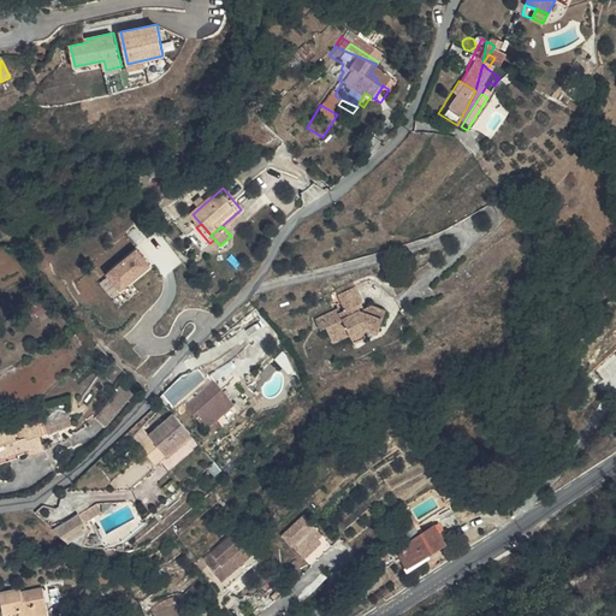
[(142,248),(107,268),(119,289),(154,268),(142,248)]
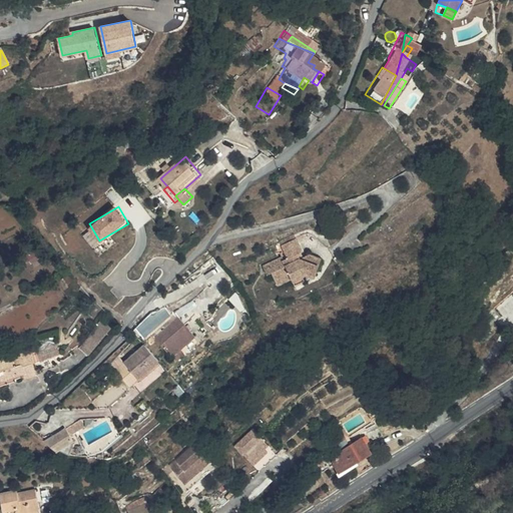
[(281,237),(282,242),(298,236),(296,230),(281,237)]
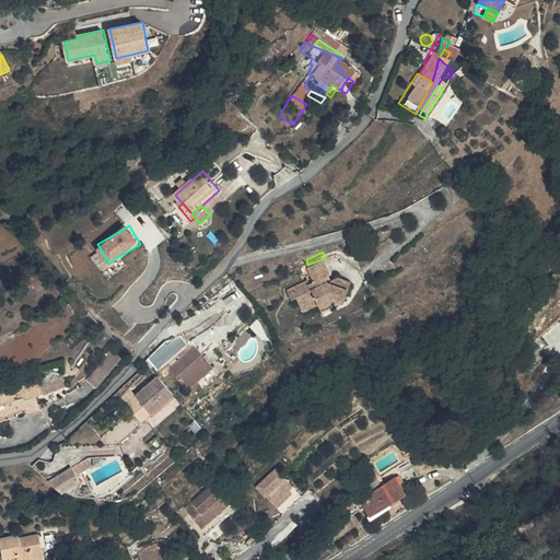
[(322,277),(326,275),(331,272),(325,258),(307,265),(311,272),(305,275),(307,280),(287,289),(290,298),(295,295),(298,301),(345,279),(339,277),(328,281),(324,283),(322,277)]
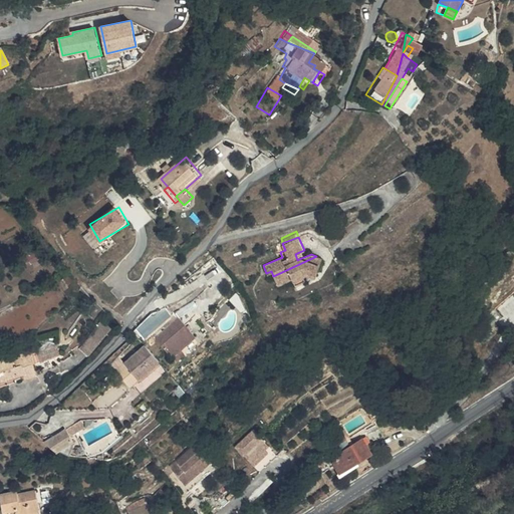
[(316,256),(273,276),(277,284),(292,278),(294,285),(306,279),(304,275),(309,273),(317,275),(323,259),(316,256)]
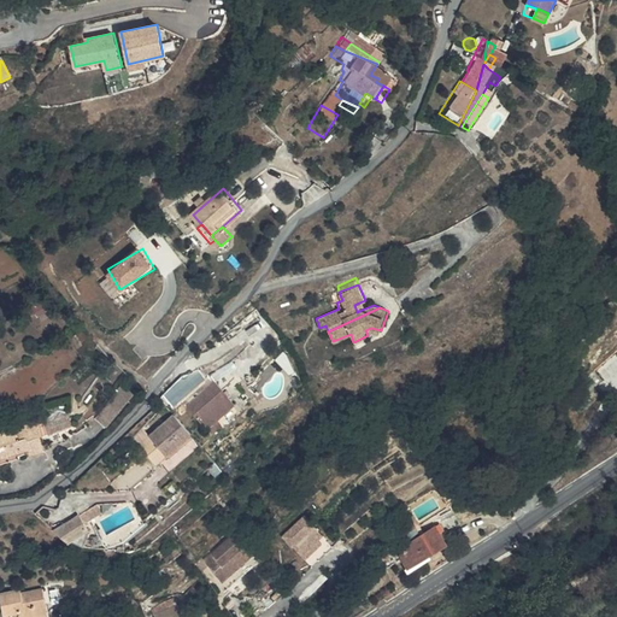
[(193,370),(164,394),(175,407),(204,382),(193,370)]
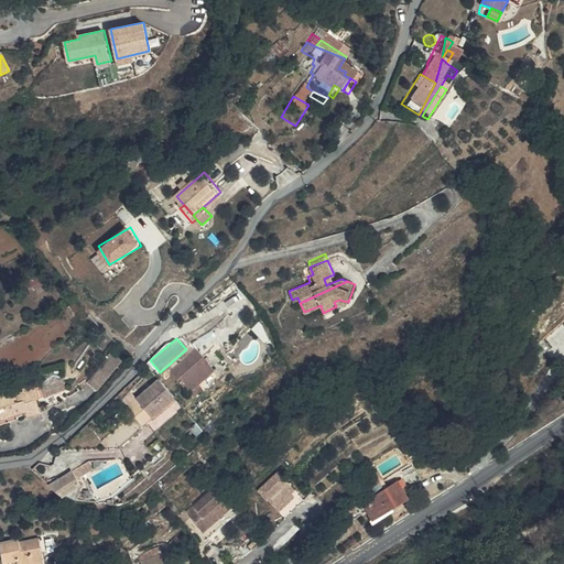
[(166,369),(188,392),(214,368),(192,346),(166,369)]
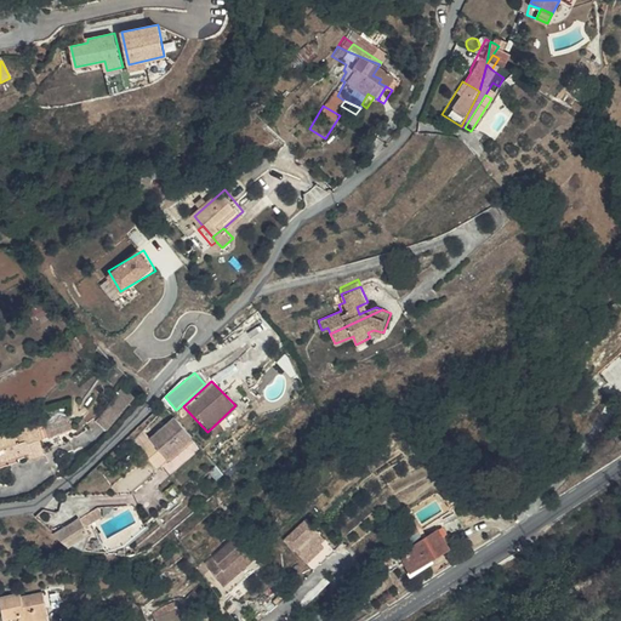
[(92,411),(84,417),(91,426),(96,420),(103,427),(137,394),(126,385),(121,391),(120,388),(96,414),(92,411)]
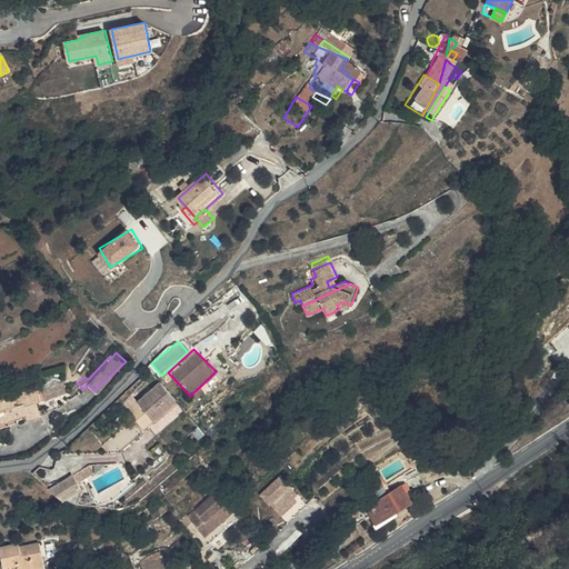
[(38,385),(45,400),(67,390),(60,375),(38,385)]
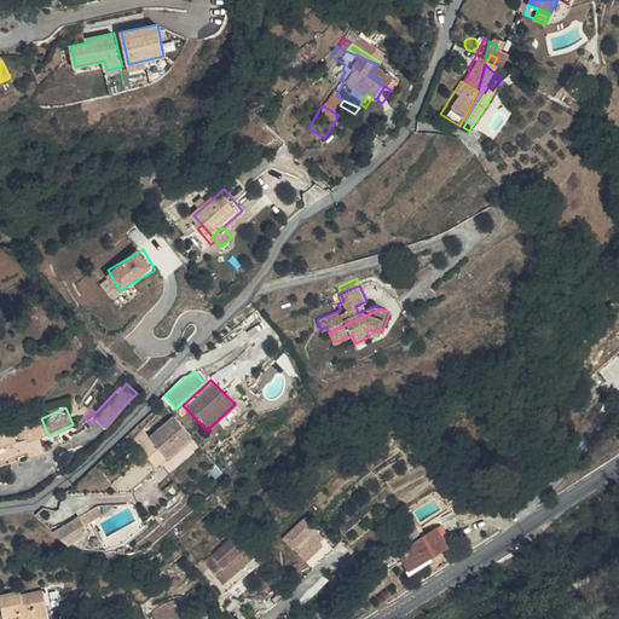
[(167,462),(191,438),(172,418),(148,441),(167,462)]
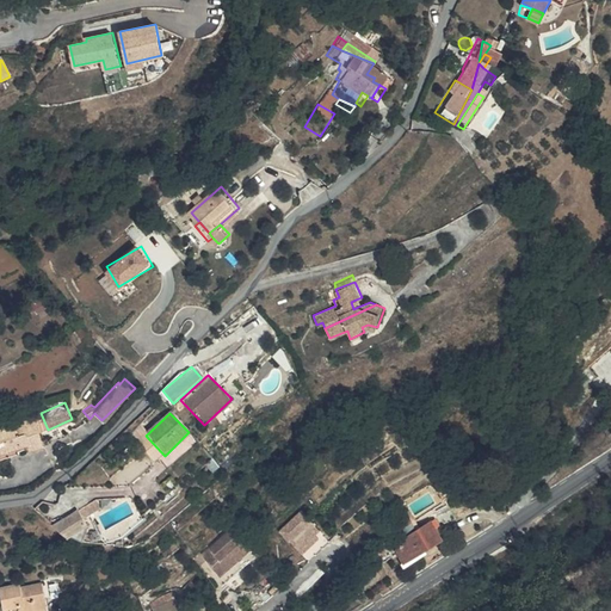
[(222,421),(216,415),(204,425),(211,432),(222,421)]
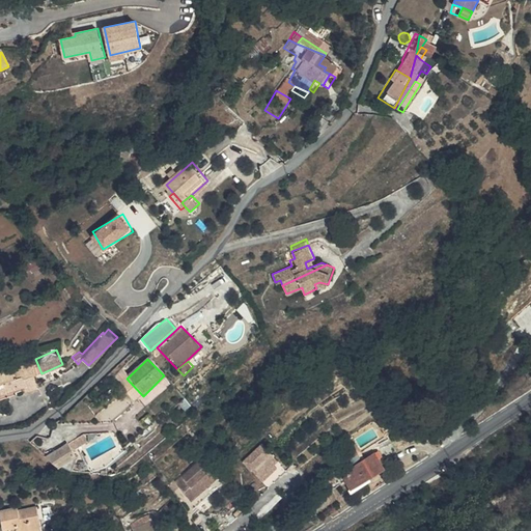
[(0,396),(23,389),(25,395),(37,391),(30,365),(0,374),(0,396)]
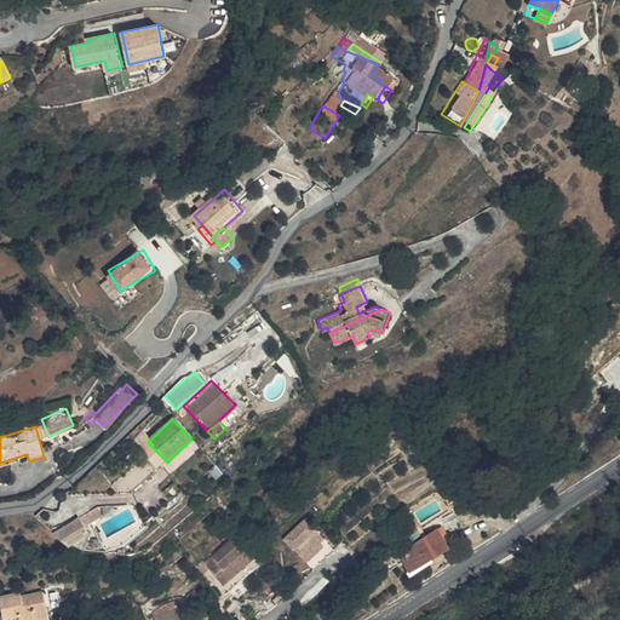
[(0,470),(29,461),(27,454),(0,463),(0,470)]
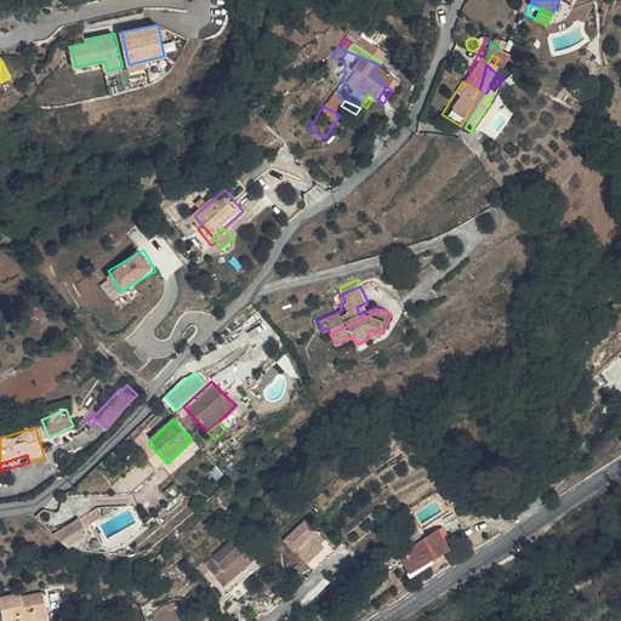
[(87,513),(91,520),(104,516),(101,507),(87,513)]
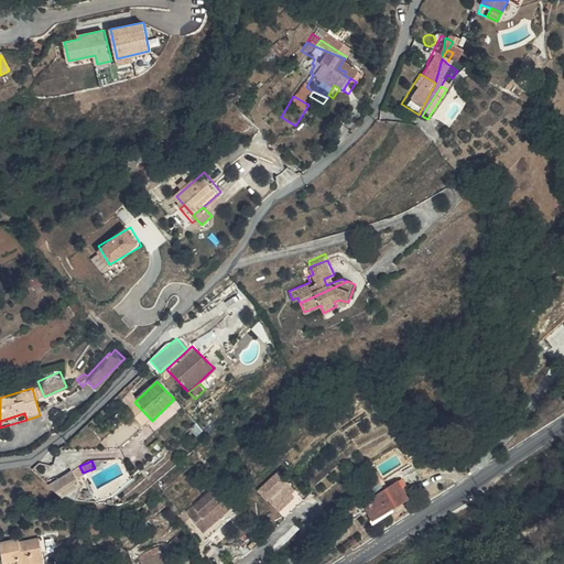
[(407,475),(398,480),(403,488),(412,481),(407,475)]
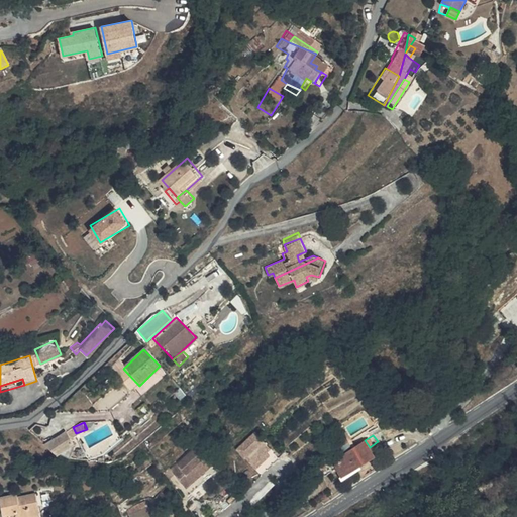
[(328,443),(334,451),(343,444),(337,436),(328,443)]
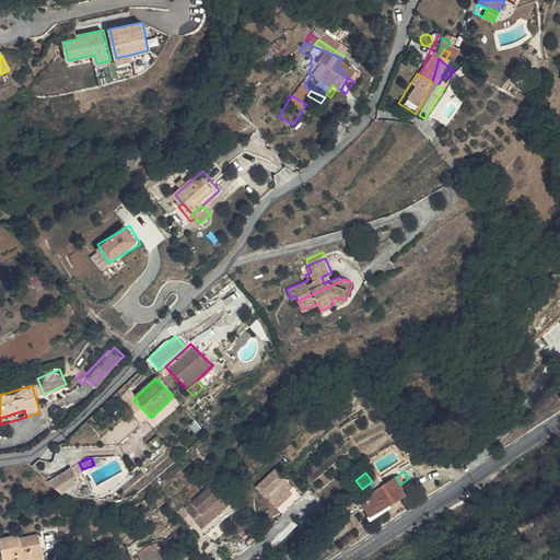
[(65,485),(69,492),(85,482),(81,475),(65,485)]
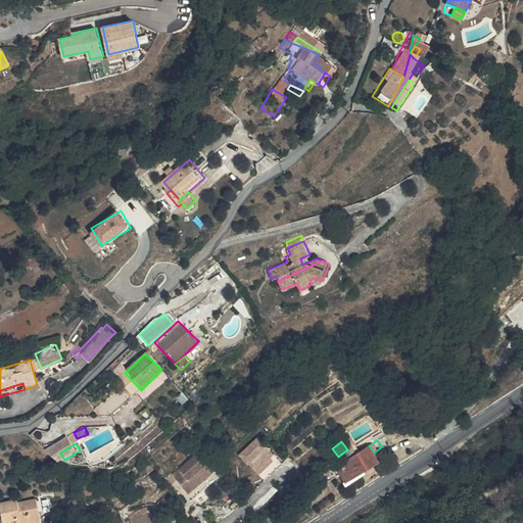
[(286,476),(277,465),(274,468),(271,464),(275,461),(265,446),(245,462),(257,479),(266,490),(286,476)]
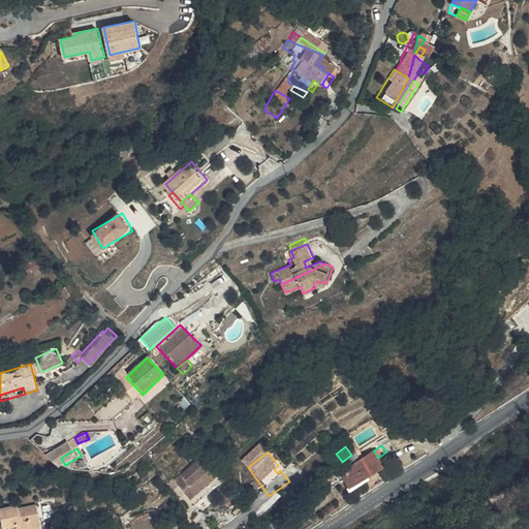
[(368,455),(349,466),(341,473),(343,476),(339,480),(348,493),(380,471),(368,455)]
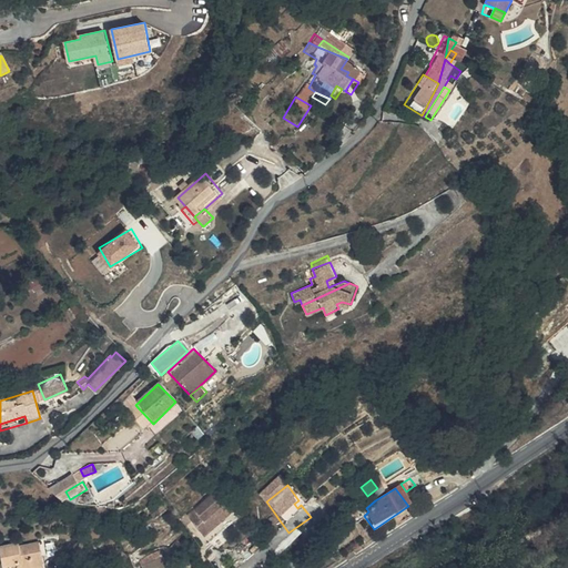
[(220,494),(189,516),(204,537),(235,515),(220,494)]
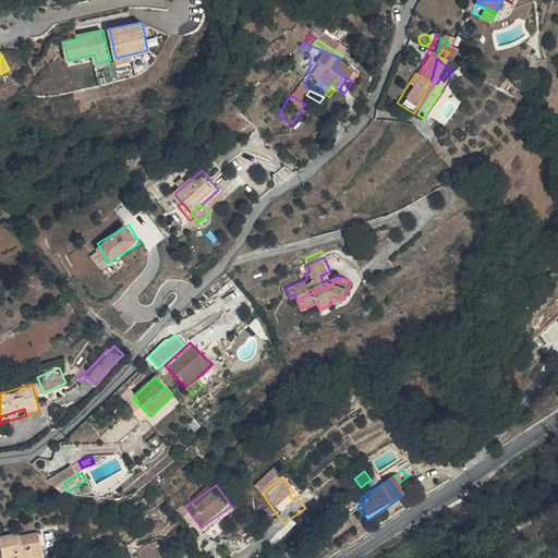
[(196,531),(201,528),(185,507),(181,510),(196,531)]
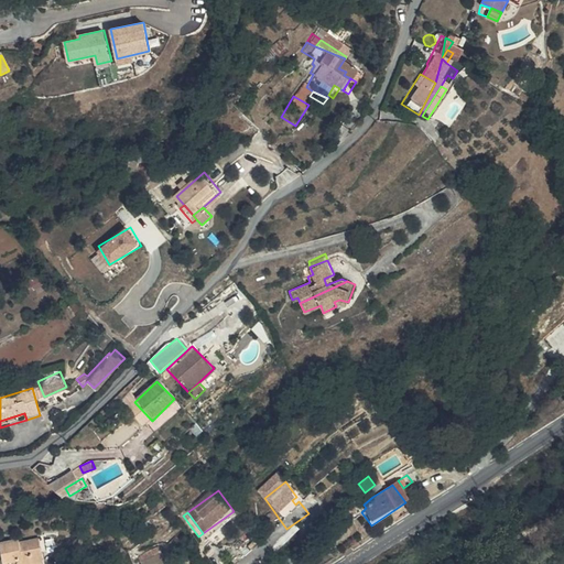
[(216,563),(240,563),(261,549),(252,535),(216,562),(216,563)]
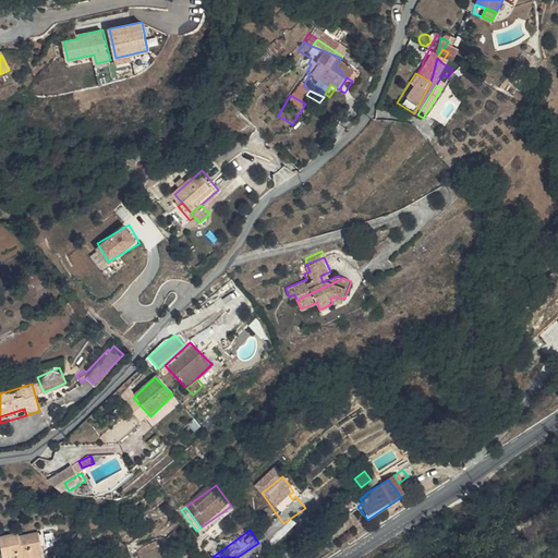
[(13,547),(0,552),(0,557),(38,557),(34,544),(14,550),(13,547)]
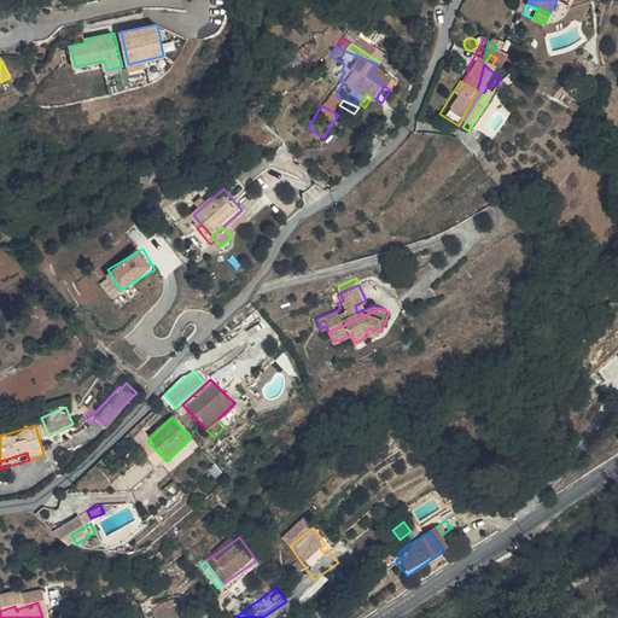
[(180,617),(175,602),(151,610),(153,617),(180,617)]
